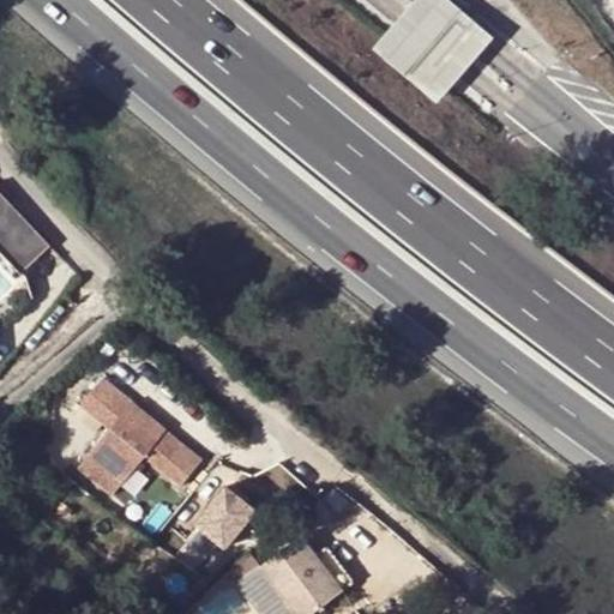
[(493,38),(449,0),(419,0),(415,5),(409,12),(397,25),(392,32),(386,38),(375,52),(439,104),(450,91),(456,84),(461,79),(471,64),(477,58),(493,38)]
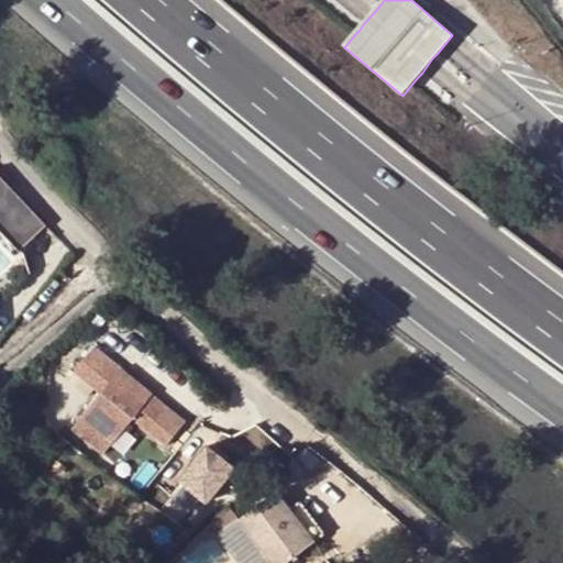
[(47,229),(0,178),(0,230),(22,253),(47,229)]
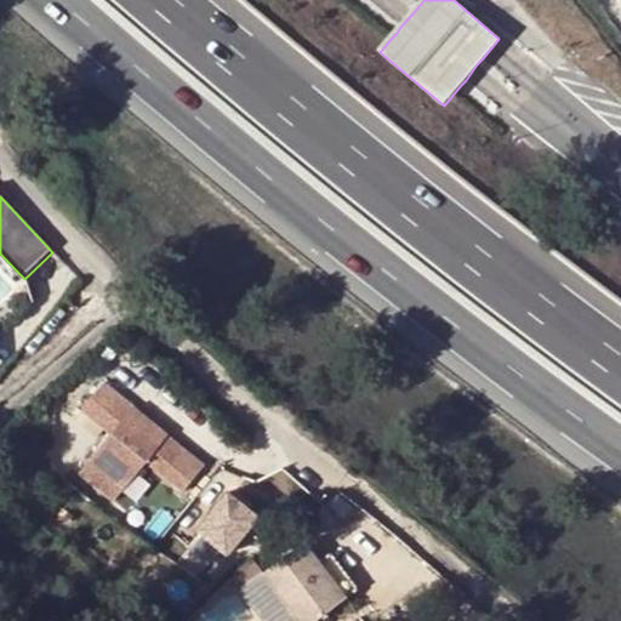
[(182,495),(200,474),(186,462),(191,455),(138,410),(109,385),(85,412),(114,438),(83,476),(115,503),(147,466),(182,495)]
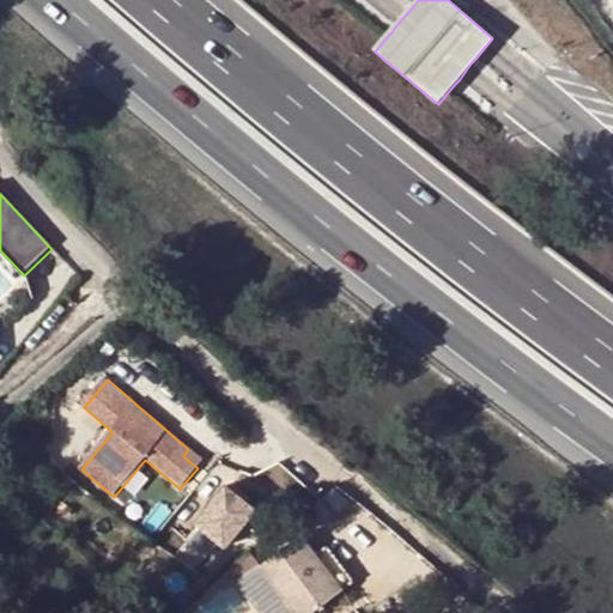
[(202,461),(188,449),(183,456),(198,468),(202,461)]
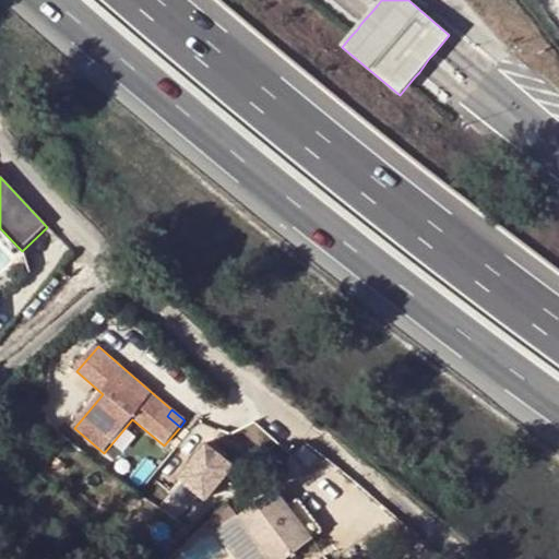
[(200,510),(237,466),(210,443),(174,487),(200,510)]
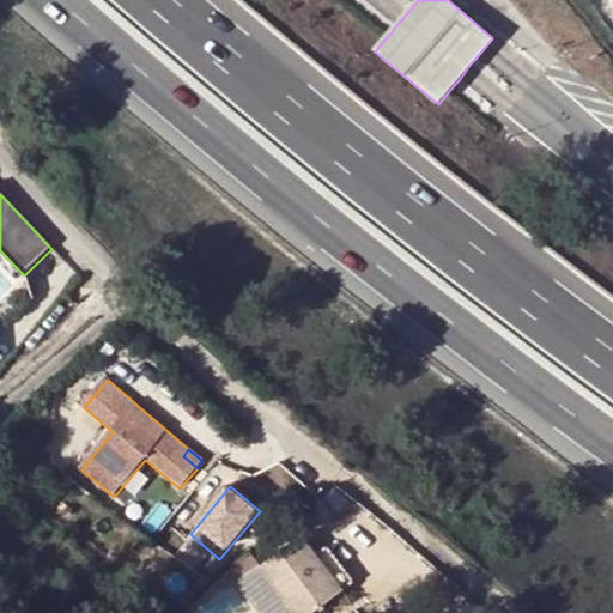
[(297,533),(258,564),(296,612),(309,612),(343,588),(297,533)]
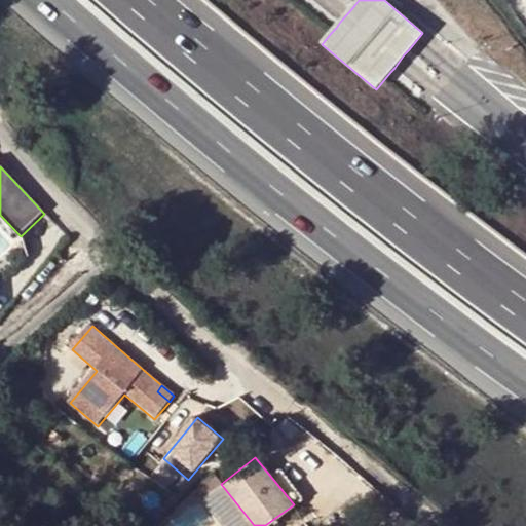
[(214,475),(196,488),(203,496),(220,483),(214,475)]
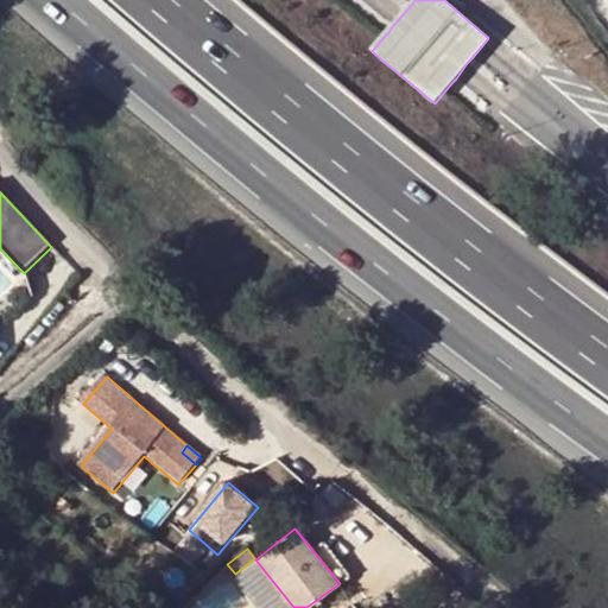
[(217,607),(207,591),(184,607),(217,607)]
